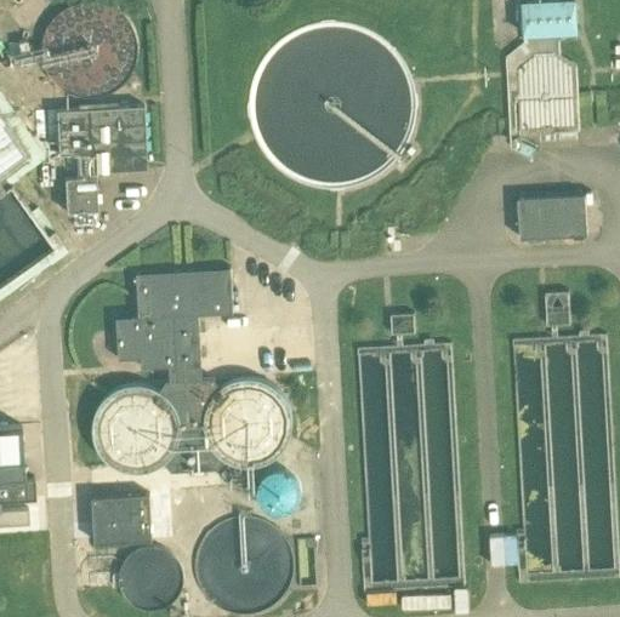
[(562,0),(557,0),(521,3),(523,38),(556,35),(578,34),(575,0),(562,0)]
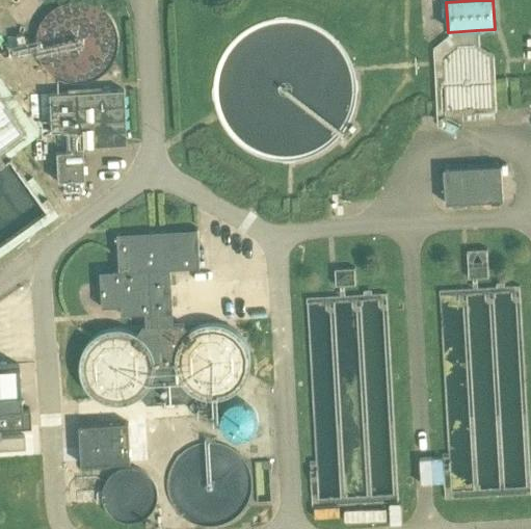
[(125,146),(122,93),(47,97),(49,134),(67,133),(67,148),(67,154),(54,154),(55,182),(82,182),(80,149),(125,146)]
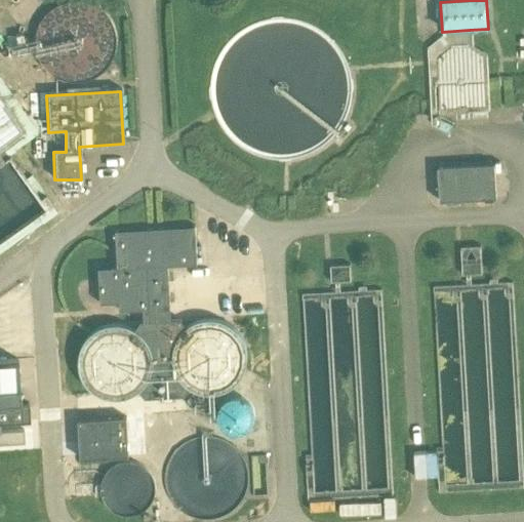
[(0,237),(43,206),(3,154),(26,136),(0,102),(0,237)]
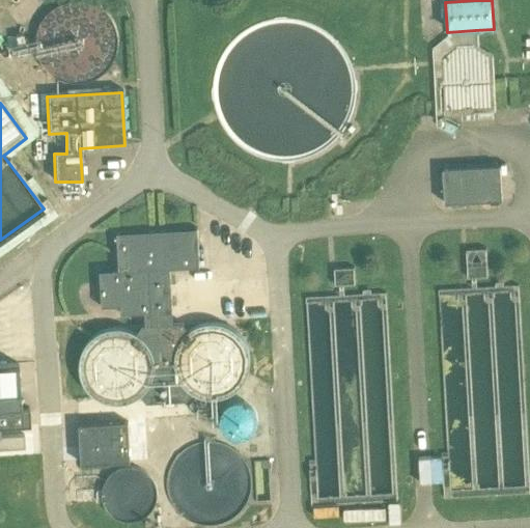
[(444,206),(501,203),(499,168),(442,171),(444,206)]
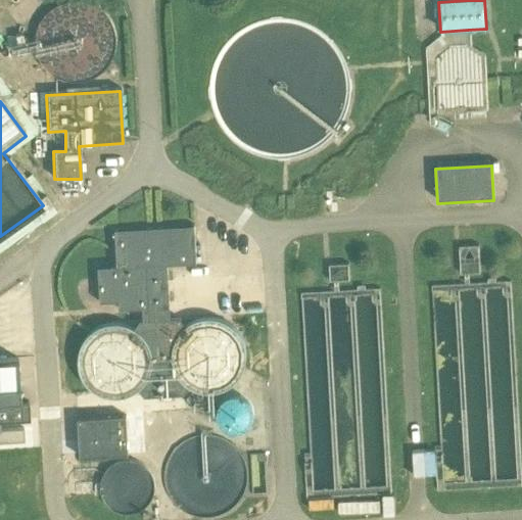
[(139,323),(133,331),(140,338),(143,344),(146,351),(147,358),(147,366),(146,375),(142,383),(138,391),(143,398),(183,396),(189,387),(183,383),(177,379),(173,371),(171,363),(170,355),(172,346),(174,339),(180,332),(185,328),(180,321),(170,321),(167,267),(196,265),(193,228),(114,232),(116,270),(98,270),(99,304),(117,303),(117,312),(148,311),(149,322),(139,323)]
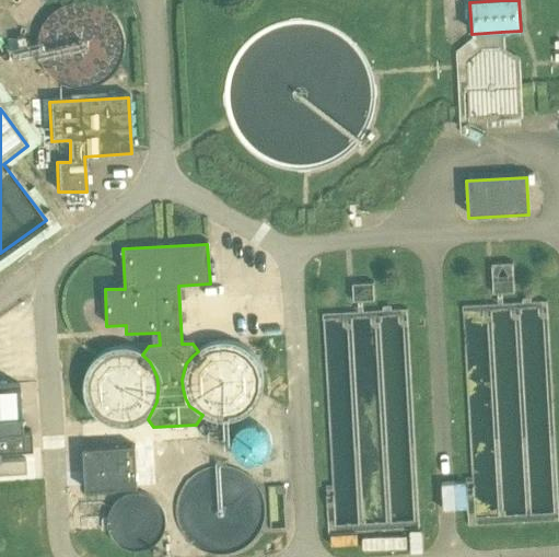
[(212,372),(226,386),(240,373),(225,359),(212,372)]
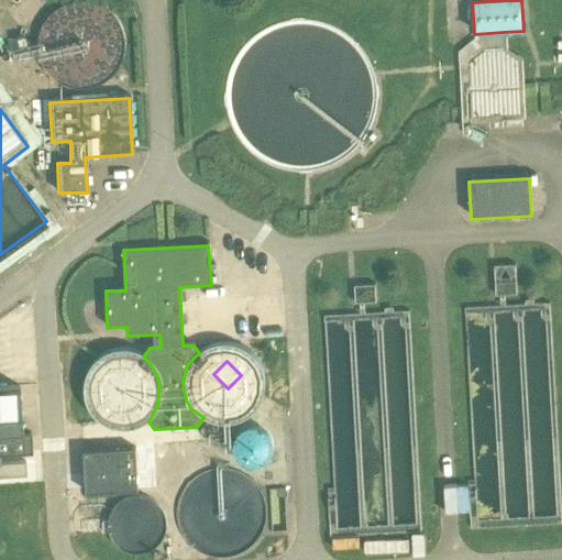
[(120,390),(135,387),(133,372),(118,374),(120,390)]
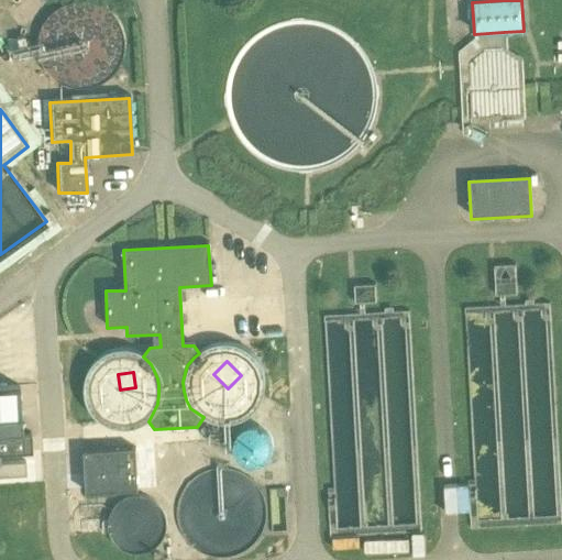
[(0,456),(31,453),(30,435),(21,435),(19,388),(0,388),(0,456)]
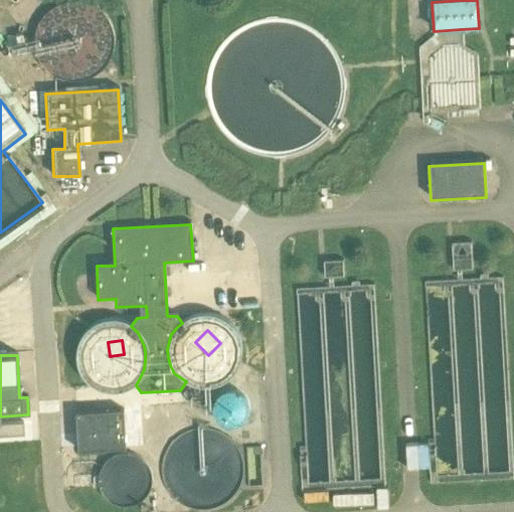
[(248,412),(249,405),(249,402),(247,398),(244,393),(238,390),(233,389),(227,390),(224,391),(221,394),(218,399),(217,404),(217,410),(220,415),(224,419),(227,420),(231,421),(236,421),(238,420),(244,417),(248,412)]
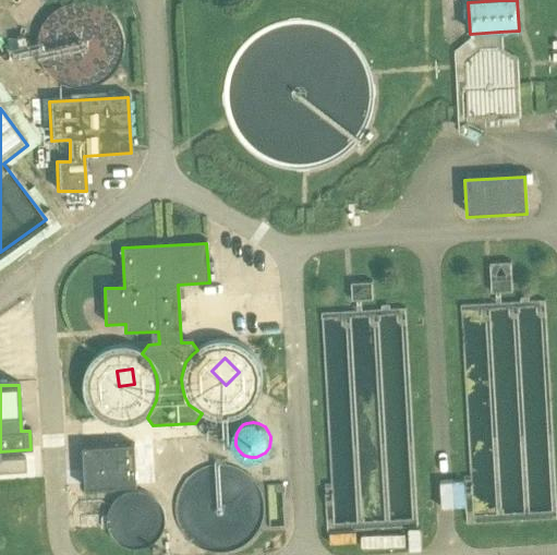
[(84,490),(136,486),(133,446),(82,449),(84,490)]
